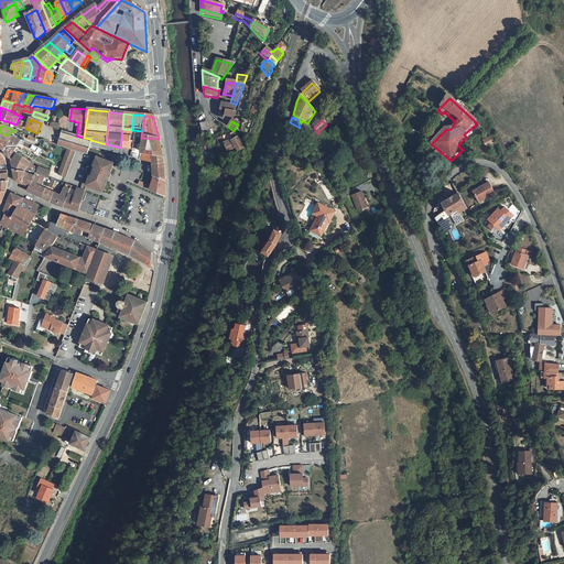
[(122,129),(120,148),(131,151),(131,144),(131,138),(132,130),(122,129)]
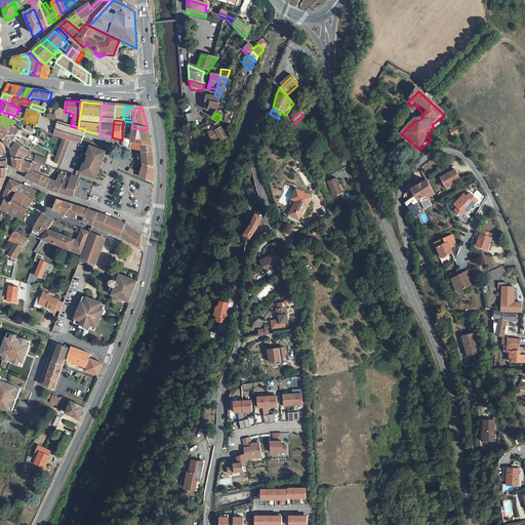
[(78,128),(71,126),(58,123),(53,136),(63,138),(71,142),(80,145),(84,130),(84,129),(78,128)]
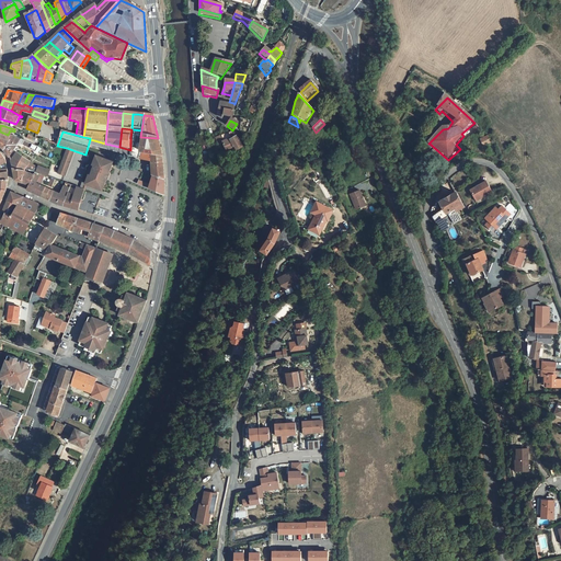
[(227,135),(230,141),(228,142),(232,148),(233,148),(235,151),(241,149),(236,138),(233,139),(230,133),(227,135)]
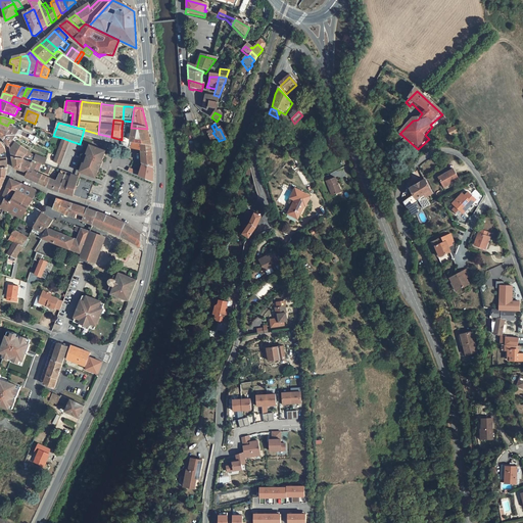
[(7,127),(5,134),(3,141),(6,145),(15,135),(15,134),(32,141),(35,136),(7,126),(7,127)]
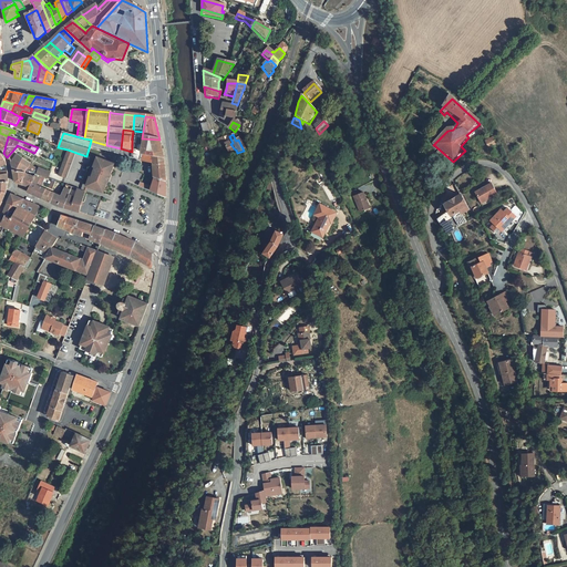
[(229,136),(222,140),(224,147),(230,144),(233,143),(229,136)]
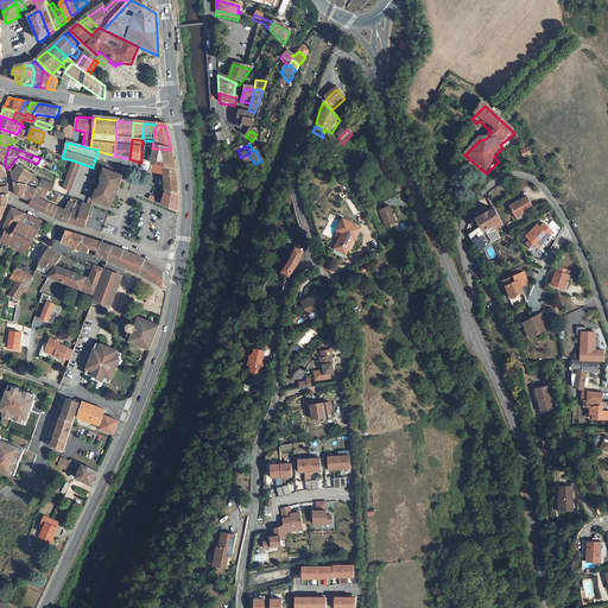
[(145,164),(175,169),(171,150),(152,149),(146,149),(146,154),(145,156),(145,164)]
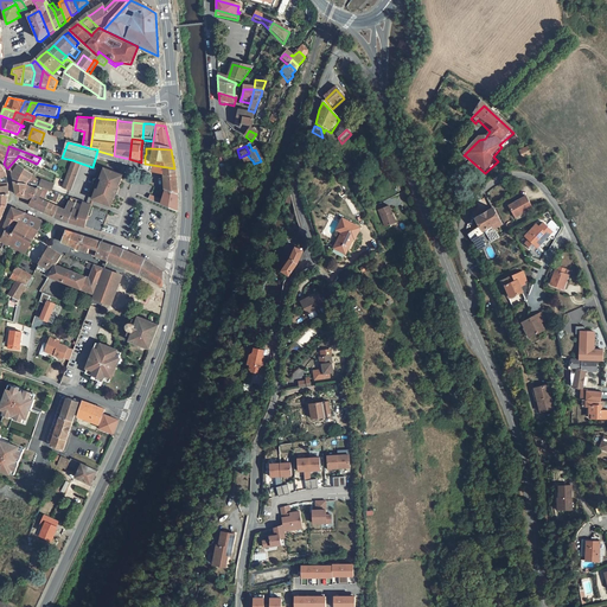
[(517,153),(521,160),(525,158),(529,155),(526,148),(517,153)]
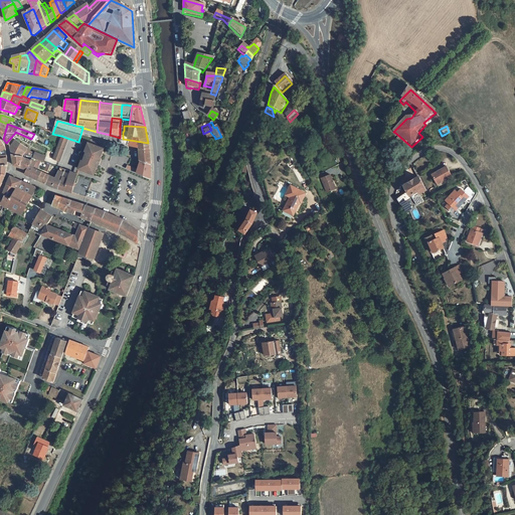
[(120,138),(110,135),(97,132),(82,128),(78,142),(80,142),(82,134),(116,144),(139,149),(139,162),(140,162),(150,166),(148,143),(123,139),(120,139),(120,138)]
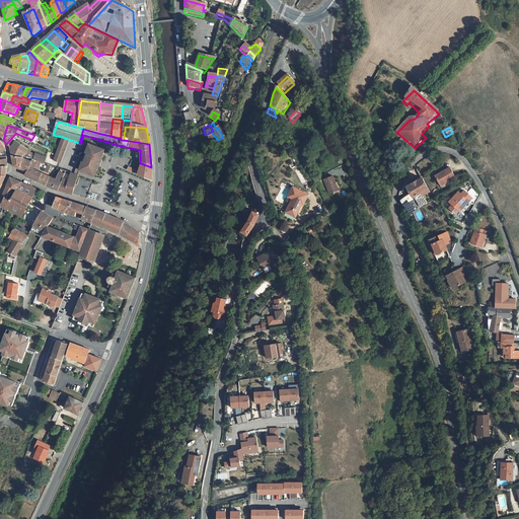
[(207,141),(215,137),(211,132),(205,135),(207,141)]
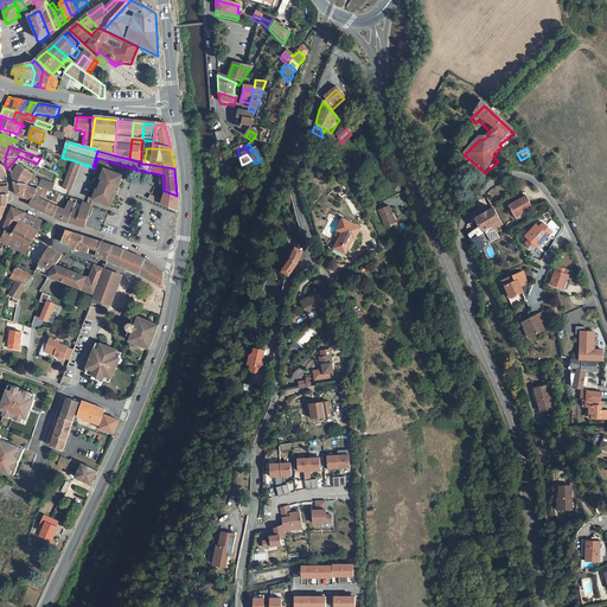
[(36,167),(36,166),(37,164),(18,155),(18,157),(27,161),(36,167)]
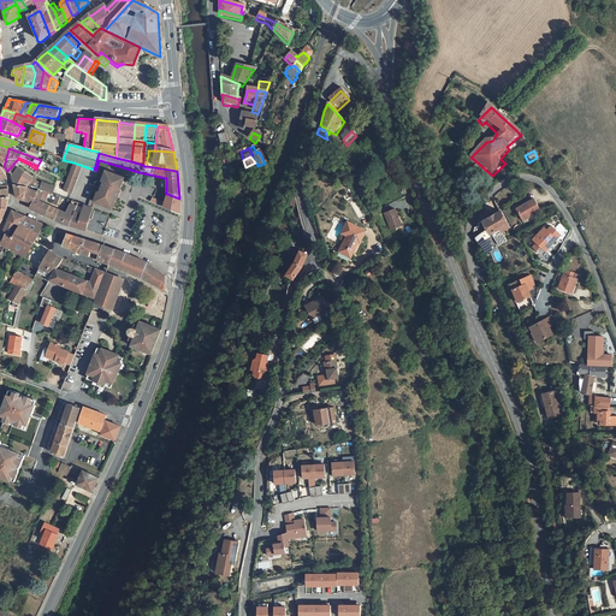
[(76,183),(83,166),(73,163),(67,179),(76,183)]
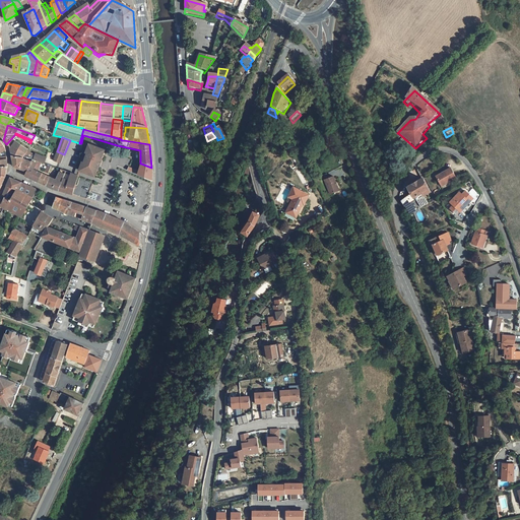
[(12,142),(8,146),(11,157),(22,158),(24,155),(26,150),(12,142)]
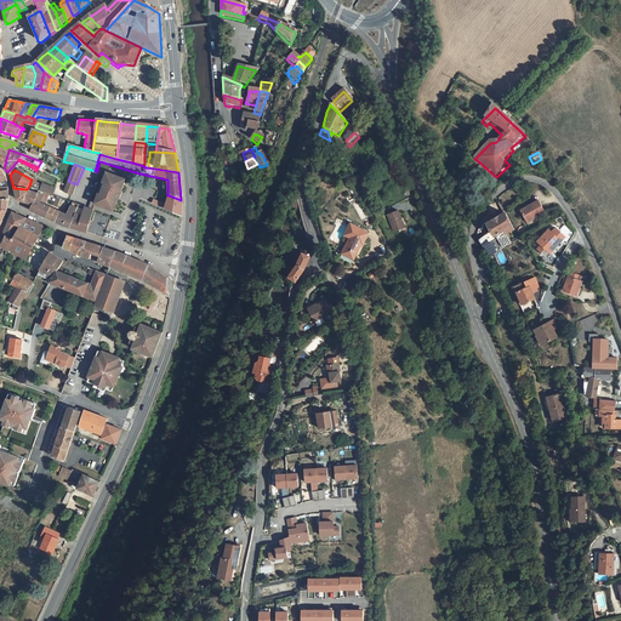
[(101,188),(98,193),(104,195),(107,197),(108,194),(112,195),(114,187),(110,186),(112,182),(115,183),(118,178),(109,175),(109,176),(107,175),(103,184),(104,184),(103,189),(101,188)]
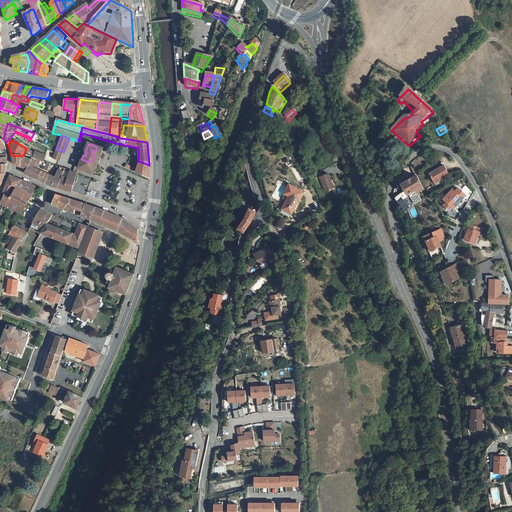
[(104,149),(97,147),(95,151),(94,154),(92,161),(91,163),(98,165),(104,149)]
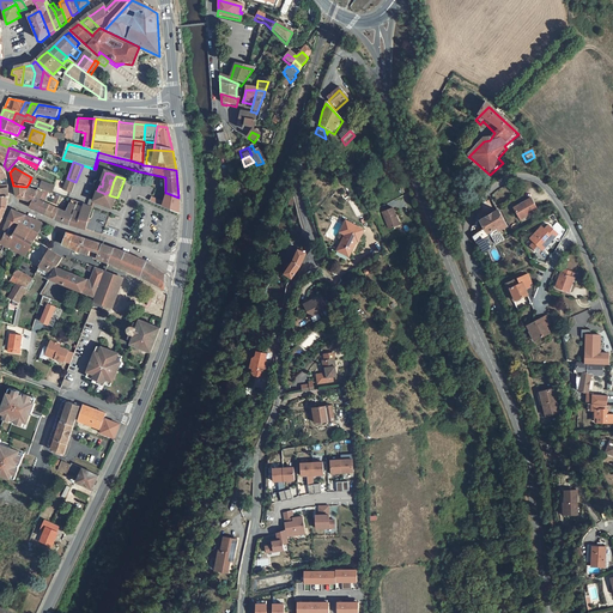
[(42,183),(34,178),(31,184),(40,188),(44,190),(48,192),(52,193),(54,187),(43,182),(42,183)]
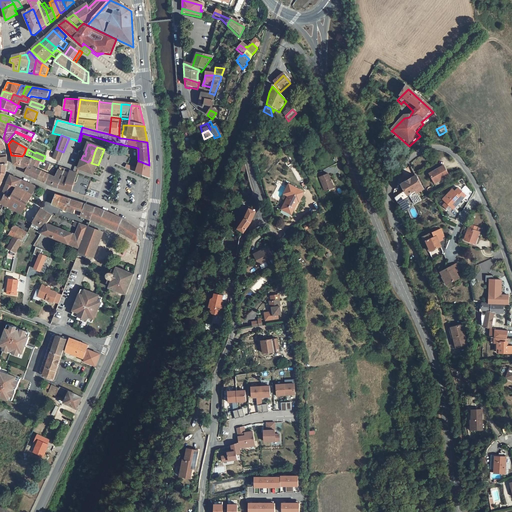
[(60,162),(63,152),(56,149),(52,158),(60,162)]
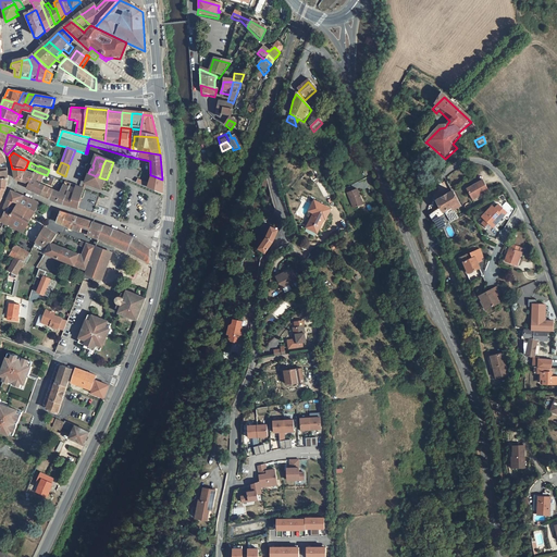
[(21,183),(26,171),(24,170),(12,169),(15,182),(21,183)]
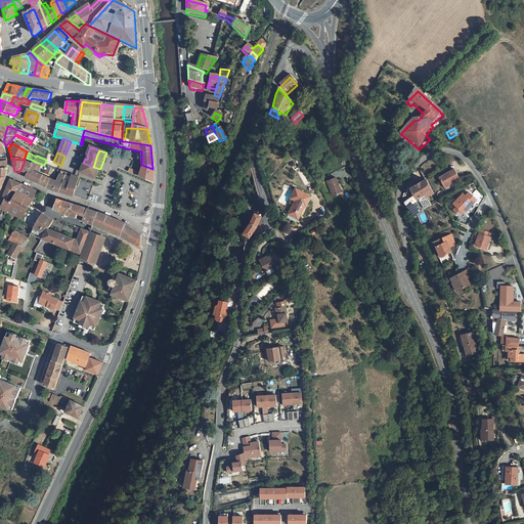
[(34,171),(38,163),(34,161),(33,164),(25,161),(19,172),(27,175),(29,169),(34,171)]
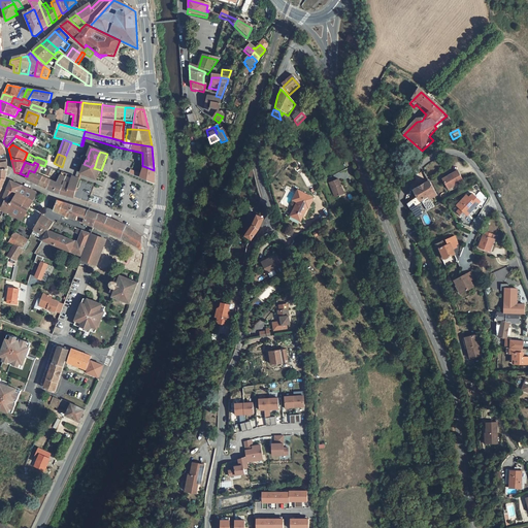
[(37,174),(41,165),(38,164),(34,172),(29,170),(27,176),(25,180),(32,184),(37,174)]
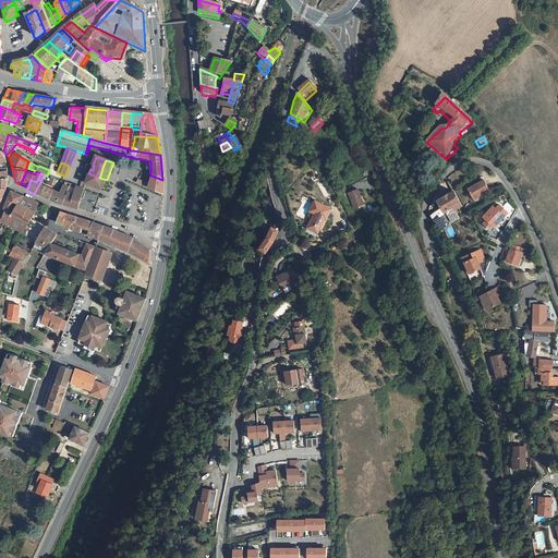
[(104,187),(107,180),(99,178),(96,177),(94,176),(92,182),(104,187)]
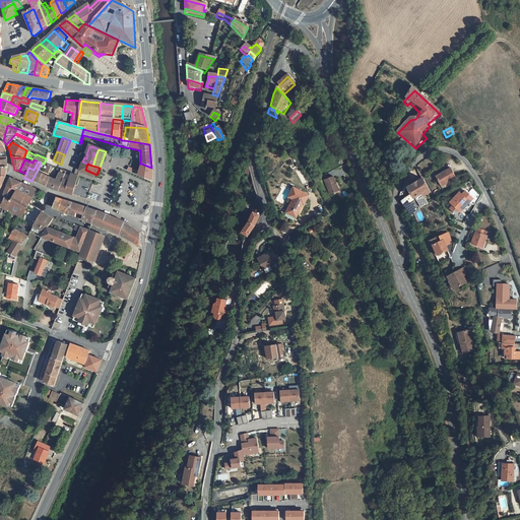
[(123,167),(122,170),(151,181),(151,168),(141,164),(138,173),(123,167)]
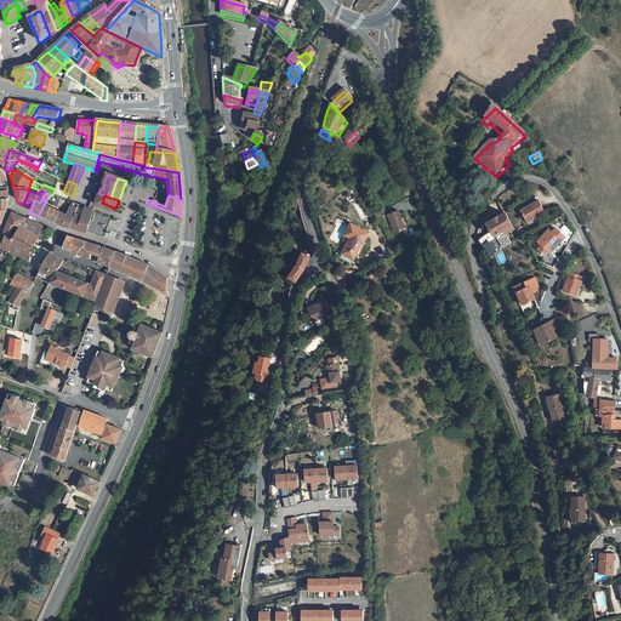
[(102,203),(100,208),(114,214),(115,209),(102,203)]
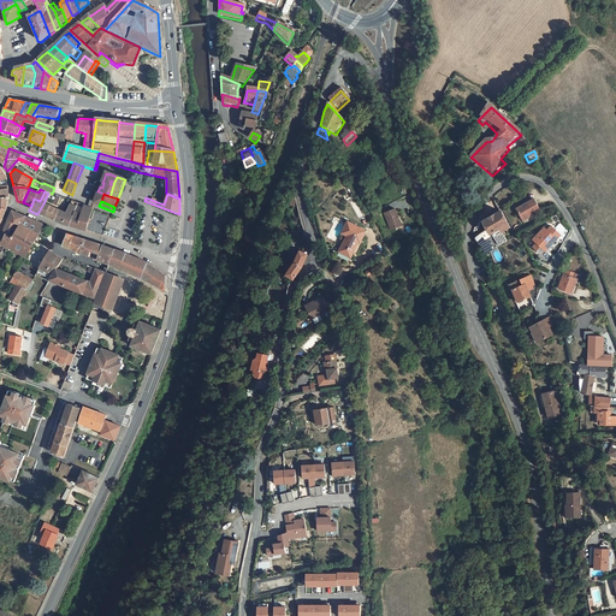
[(69,227),(72,219),(75,211),(78,203),(72,202),(67,212),(63,211),(60,209),(54,223),(64,226),(69,227)]
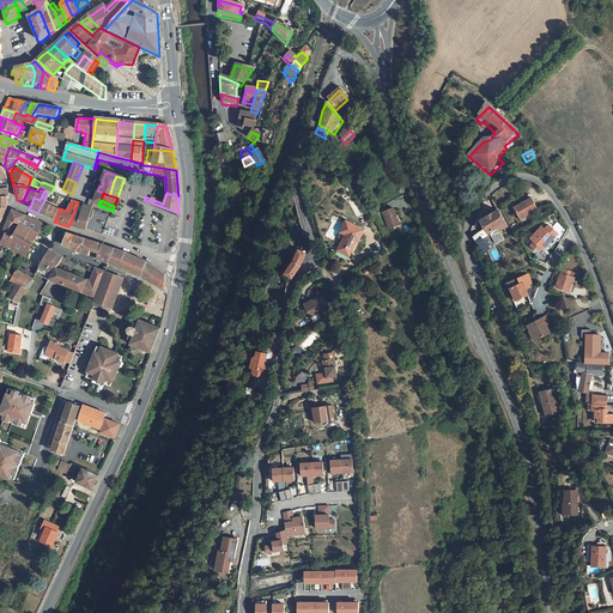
[(43,202),(37,213),(46,217),(50,205),(44,202),(43,202)]
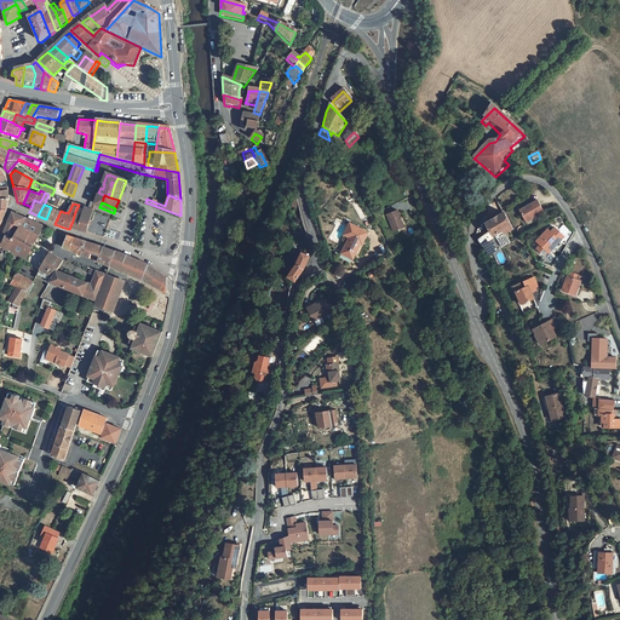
[(93,211),(89,210),(79,205),(75,212),(84,214),(81,219),(87,222),(87,224),(86,225),(86,227),(87,228),(93,211)]
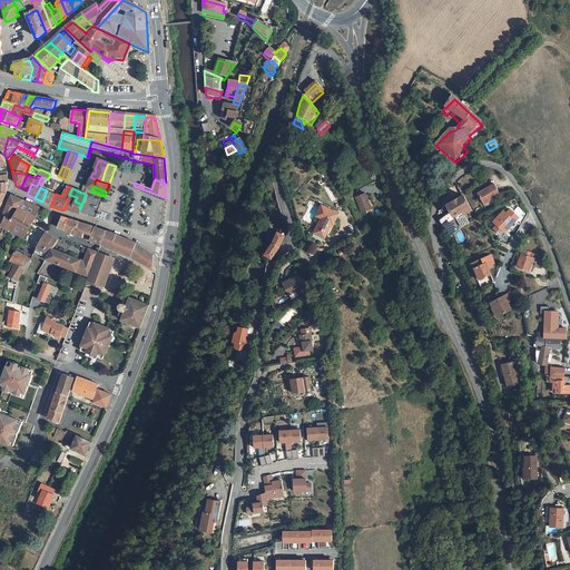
[(492,188),(477,197),(481,206),(498,197),(492,188)]
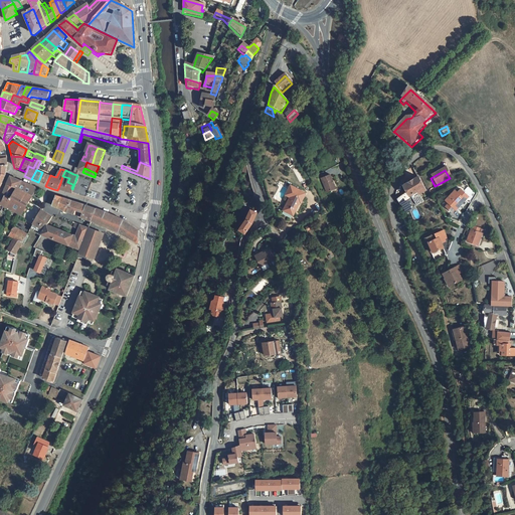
[(38,182),(45,186),(50,175),(42,172),(38,182)]
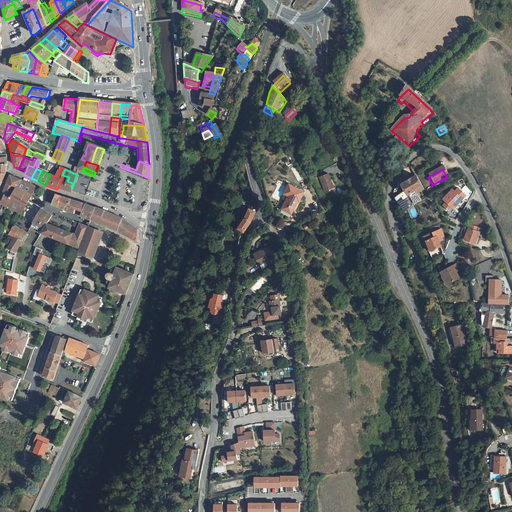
[(70,193),(72,188),(71,187),(71,186),(72,185),(72,183),(67,181),(69,177),(62,175),(60,182),(66,185),(64,191),(70,193)]
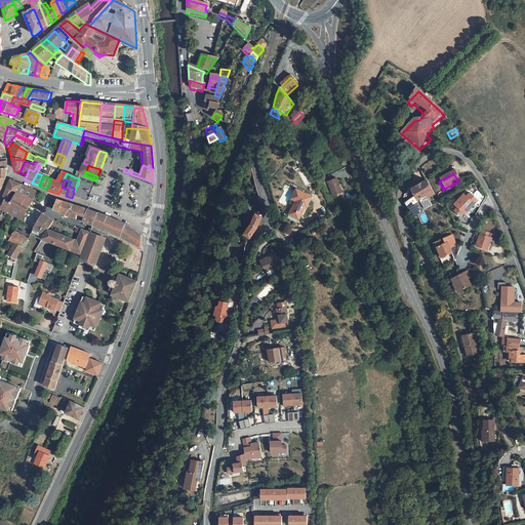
[(347,193),(340,179),(331,184),(337,197),(347,193)]
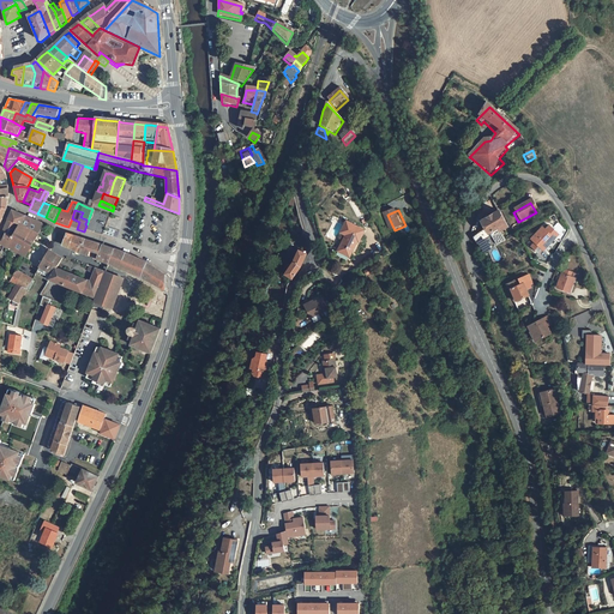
[(11,238),(13,236),(14,235),(19,226),(20,226),(25,217),(12,212),(2,233),(11,238)]
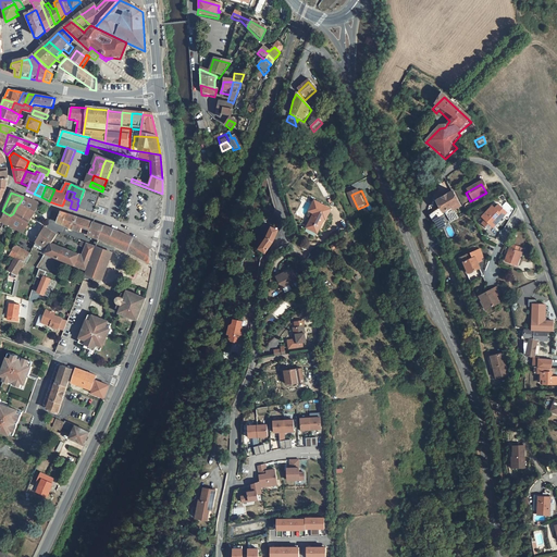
[(431,213),(435,223),(446,218),(453,213),(459,209),(453,194),(436,203),(440,208),(431,213)]
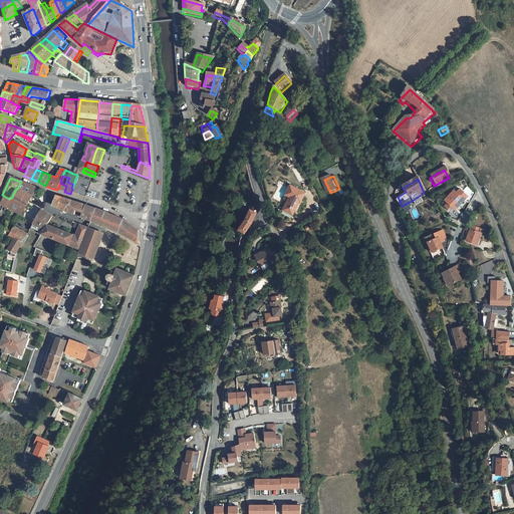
[(35,191),(35,188),(21,182),(17,189),(31,198),(35,191)]
